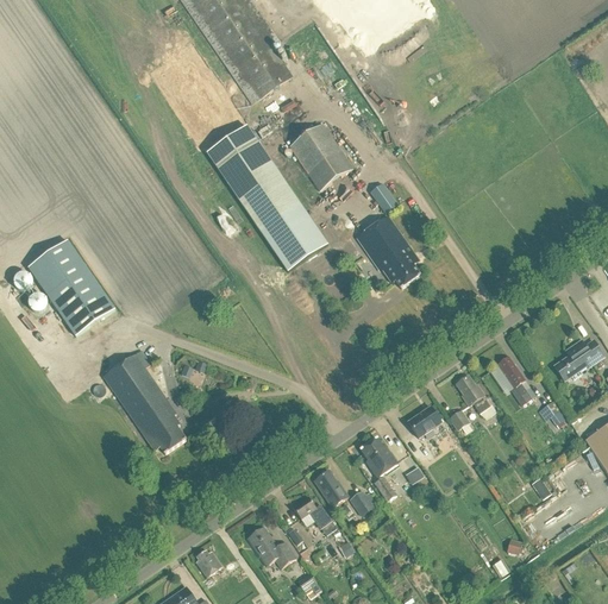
[(181,0),(252,104),(292,77),(284,65),(287,64),(286,62),(283,63),(271,46),(279,41),(251,0),(181,0)]
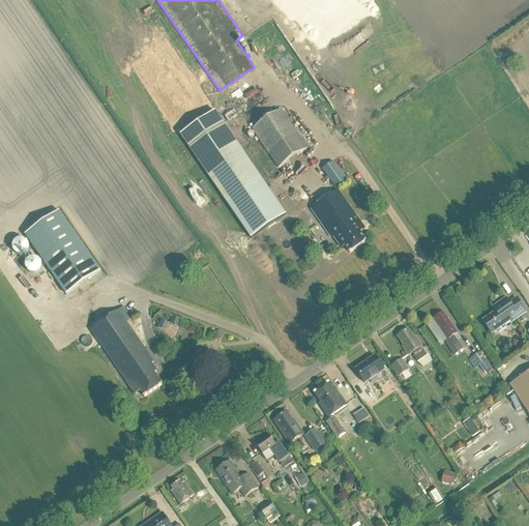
[(278,0),(289,16),(294,11),(306,29),(348,0),(278,0)]
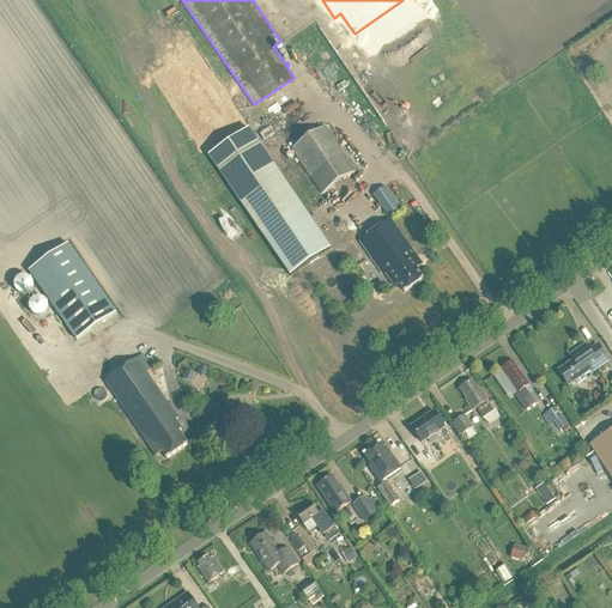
[(291,147),(322,192),(356,169),(325,125),(291,147)]
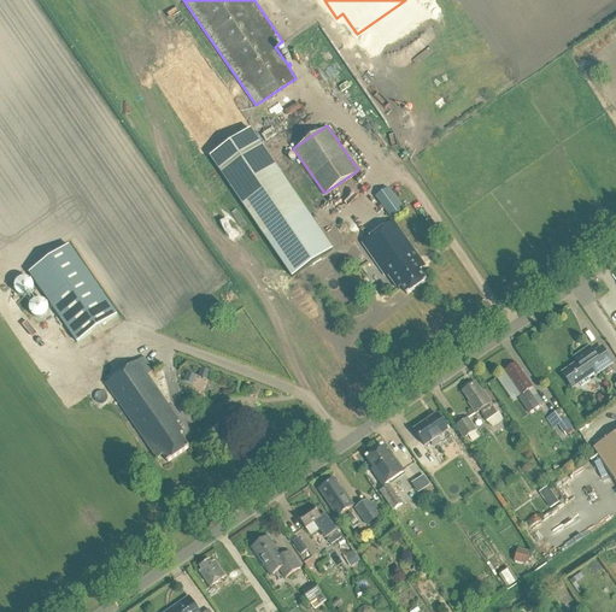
[(209,153),(291,275),(332,247),(250,127),(209,153)]
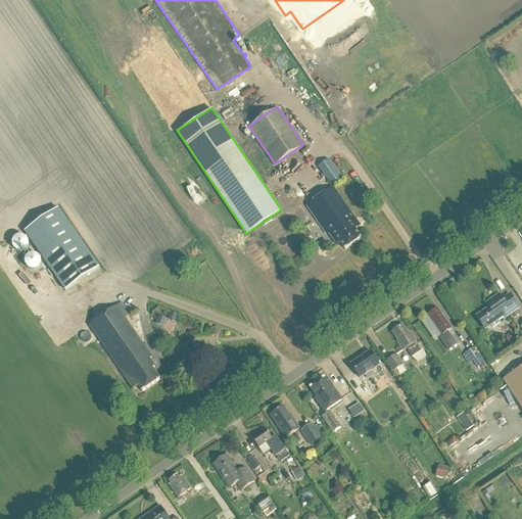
[(328,157),(318,166),(331,183),(341,176),(328,157)]
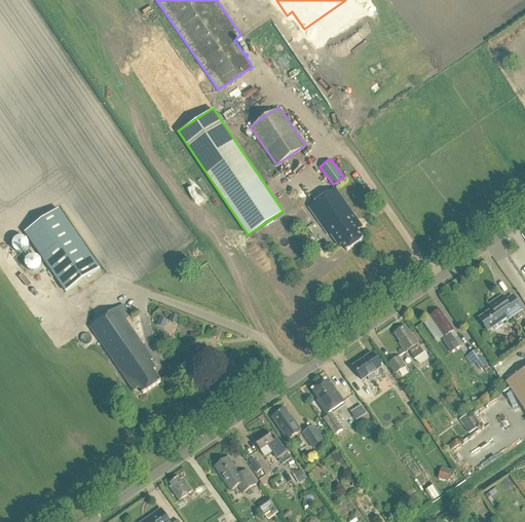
[(308,206),(320,222),(328,233),(330,232),(338,244),(341,241),(346,249),(364,236),(358,228),(363,225),(335,186),(308,206)]
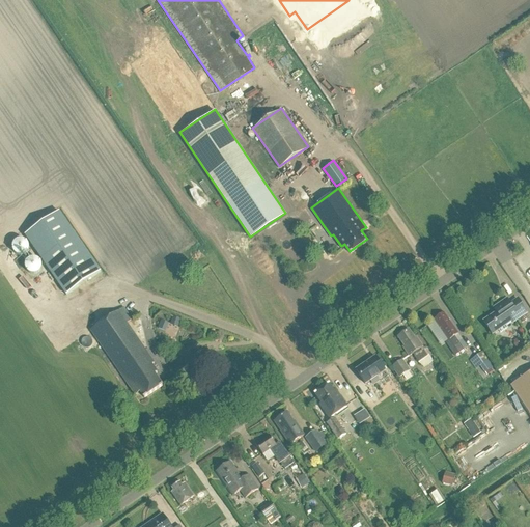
[(59,211),(25,234),(66,294),(101,270),(59,211)]
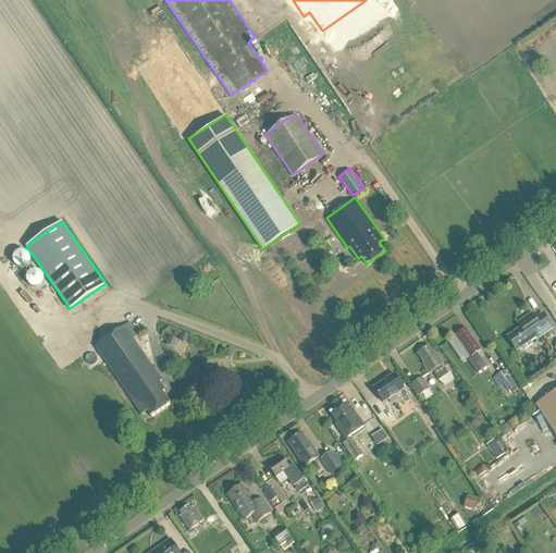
[(338,252),(333,255),(337,263),(344,259),(338,252)]
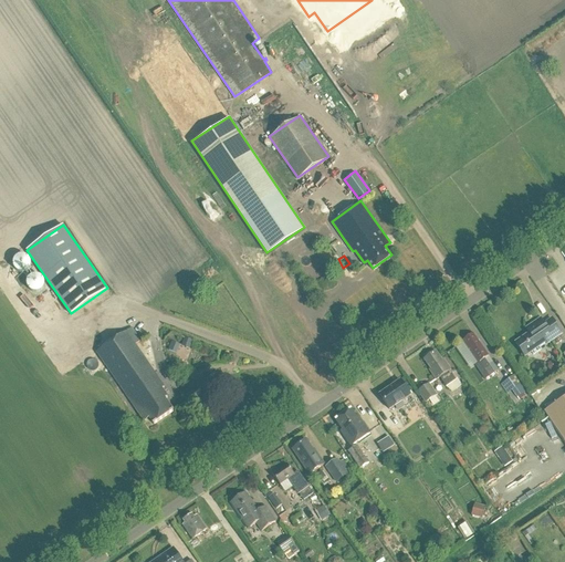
[(529,330),(514,340),(523,353),(544,339),(545,341),(561,331),(552,318),(544,322),(539,315),(524,325),(529,330)]
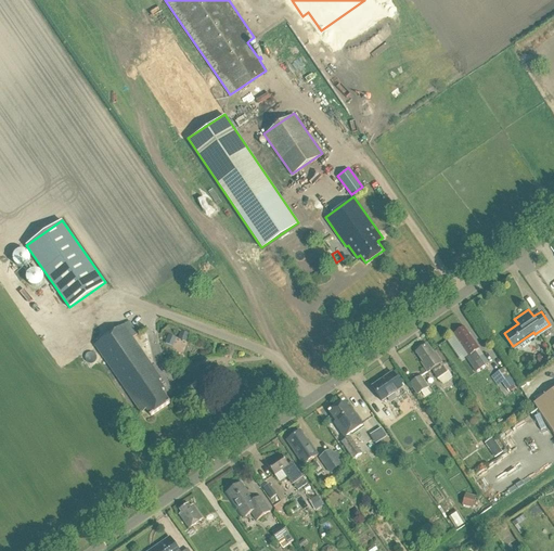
[(146,407),(151,413),(170,400),(162,388),(165,386),(158,377),(162,376),(132,335),(138,332),(130,319),(94,344),(141,410),(146,407)]
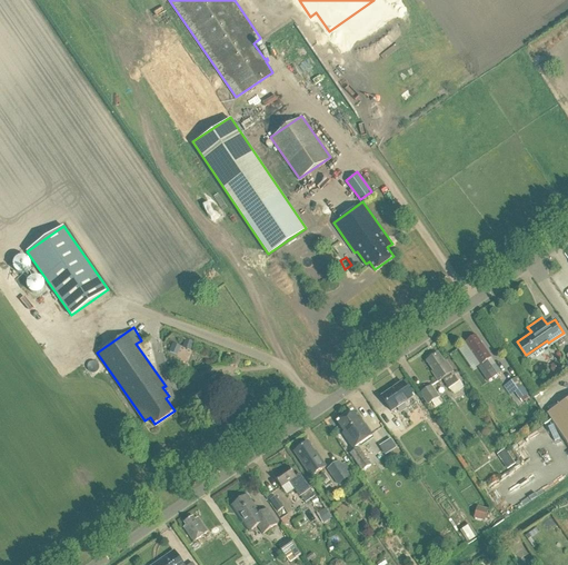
[(475,333),(464,340),(478,363),(489,355),(475,333)]
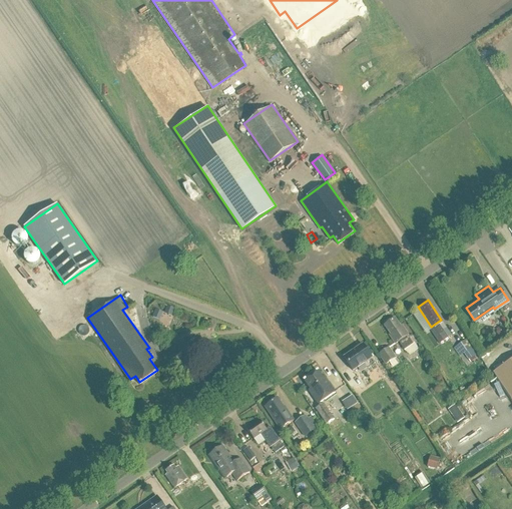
[(174,306),(167,304),(165,309),(171,312),(174,306)]
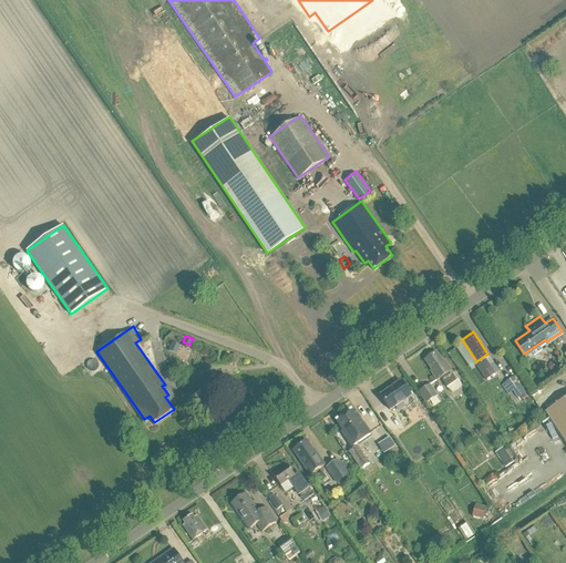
[(440,375),(446,384),(452,389),(461,382),(456,377),(455,378),(449,369),(450,368),(444,359),(442,360),(435,349),(424,357),(432,367),(430,368),(436,377),(440,375)]
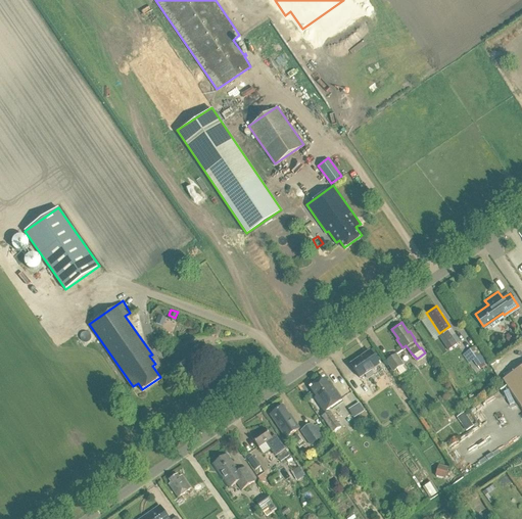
[(449,326),(439,333),(438,334),(447,347),(456,342),(456,341),(459,339),(449,326)]
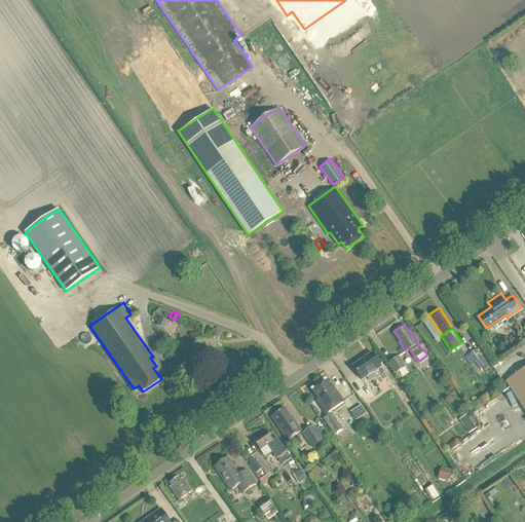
[(348,361),(363,350),(359,345),(344,355),(348,361)]
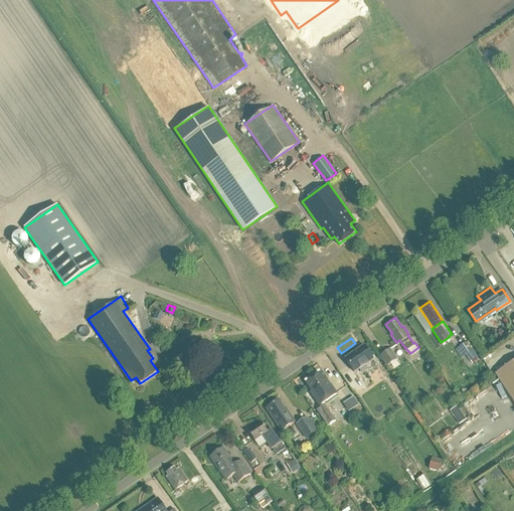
[(469,357),(477,351),(468,338),(459,344),(465,352),(465,351),(469,357)]
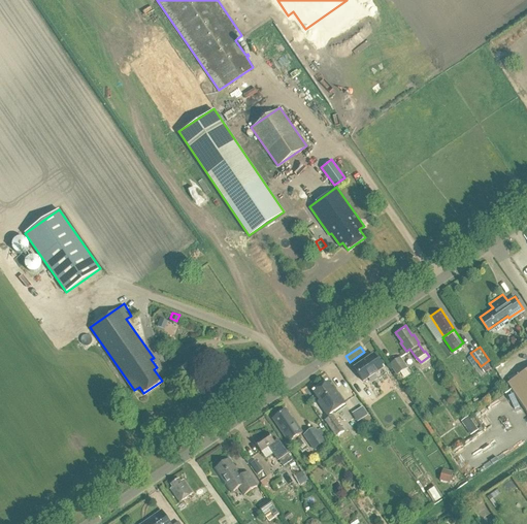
[(362,380),(382,365),(372,352),(353,365),(362,380)]
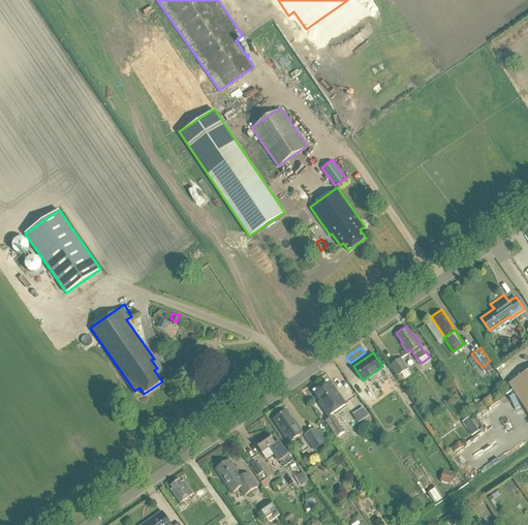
[(390,362),(397,373),(408,366),(401,354),(390,362)]
